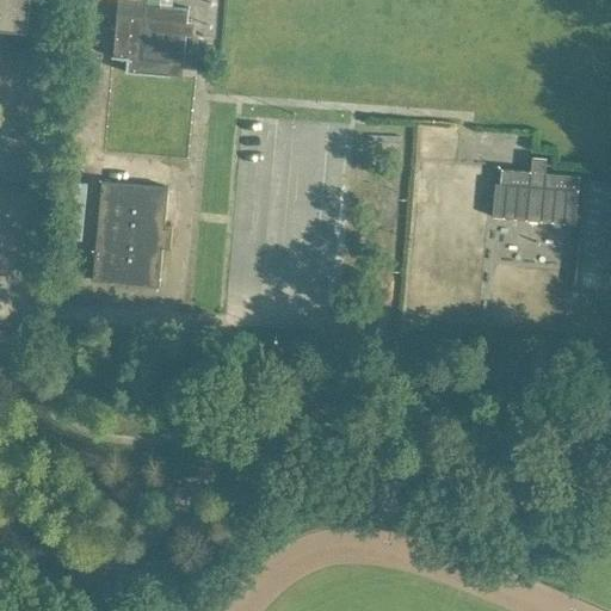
[(0,0),(0,24),(29,26),(30,0),(0,0)]
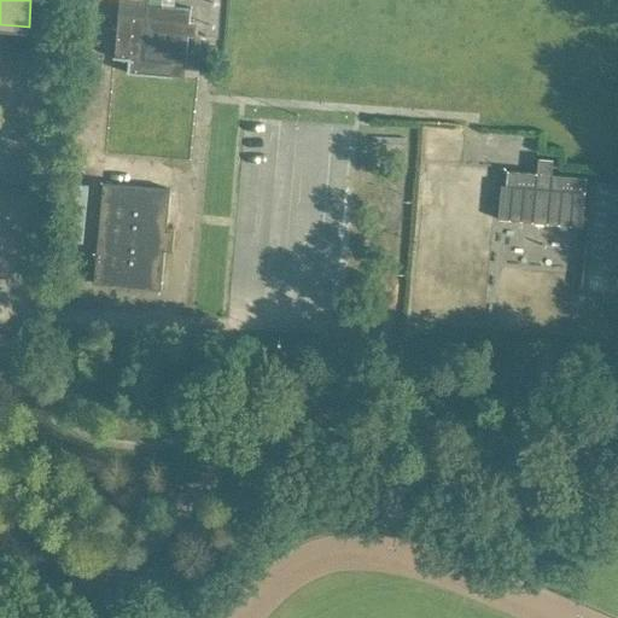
[(114,57),(114,58),(129,59),(128,70),(127,70),(127,73),(173,76),(173,75),(170,75),(172,63),(186,64),(188,35),(190,23),(191,9),(175,7),(161,6),(149,5),(149,0),(120,0),(115,57),(114,57)]
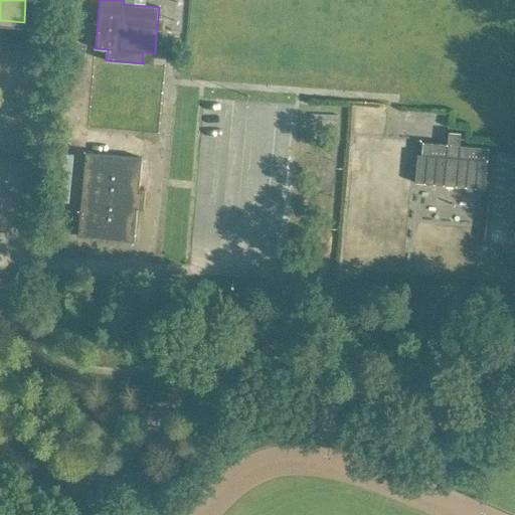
[(460,145),(461,133),(449,131),(448,144),(422,142),(421,154),(417,153),(414,182),(485,189),(489,147),(460,145)]
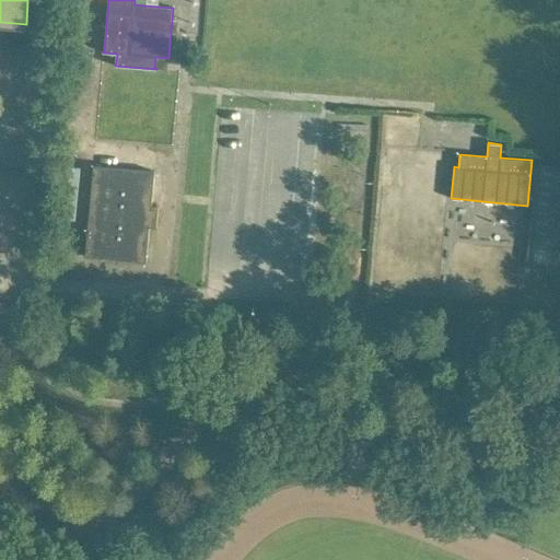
[(559,164),(537,163),(527,260),(559,263),(559,164)]
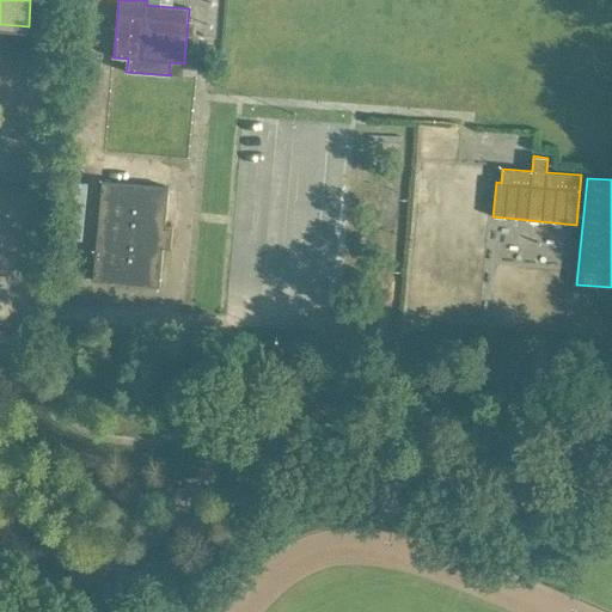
[(103,182),(93,280),(93,281),(160,287),(164,248),(171,249),(173,227),(165,226),(169,188),(103,182)]
